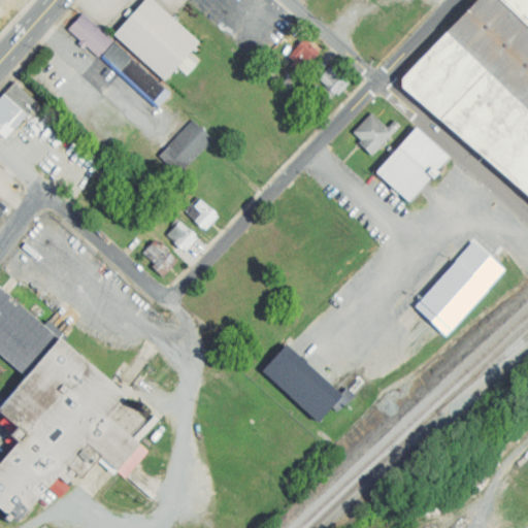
[(143,0),(152,0),(200,42),(188,56),(198,65),(188,77),(176,67),(161,85),(164,88),(153,100),(101,54),(98,57),(67,29),(83,11),(110,37),(143,0)]
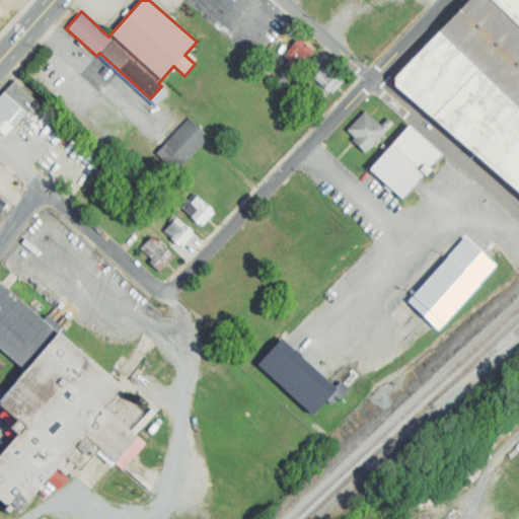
[(469,0),(518,0),(518,195),(395,88),(395,78),(469,0)]
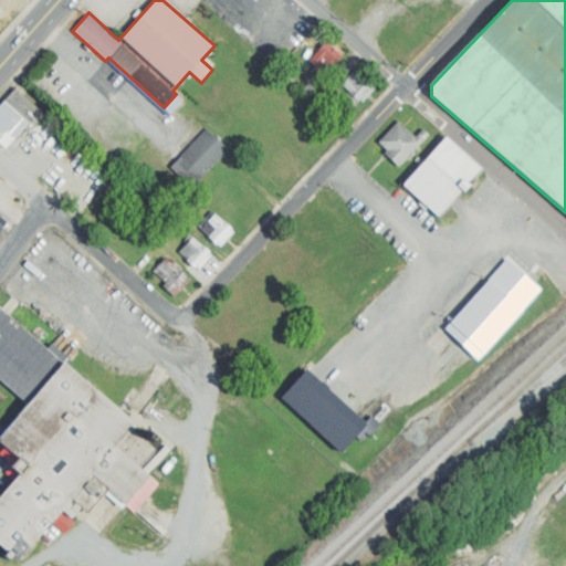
[(325,43),(339,55),(333,64),(326,59),(317,69),(308,61),(325,43)]
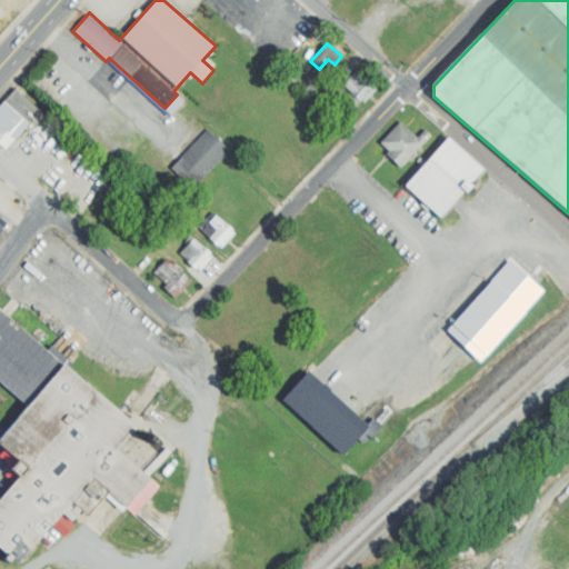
[(355,71),(373,87),(352,110),(343,101),(351,92),(342,85),(355,71)]
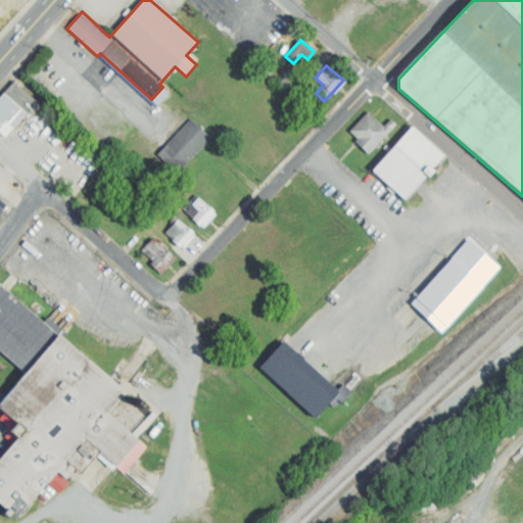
[(14,82),(37,102),(27,113),(4,93),(14,82)]
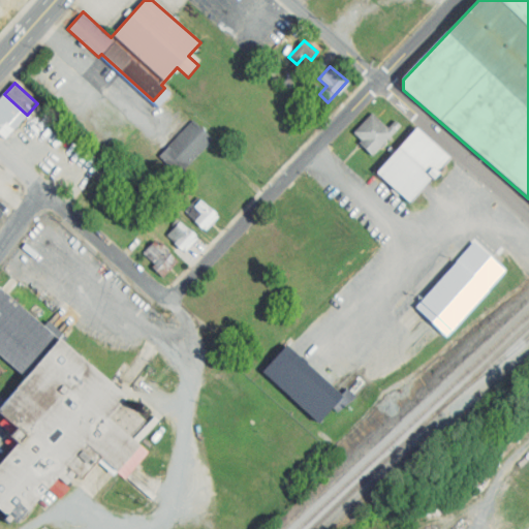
[(4,94),(0,98),(0,133),(5,138),(27,115),(4,94)]
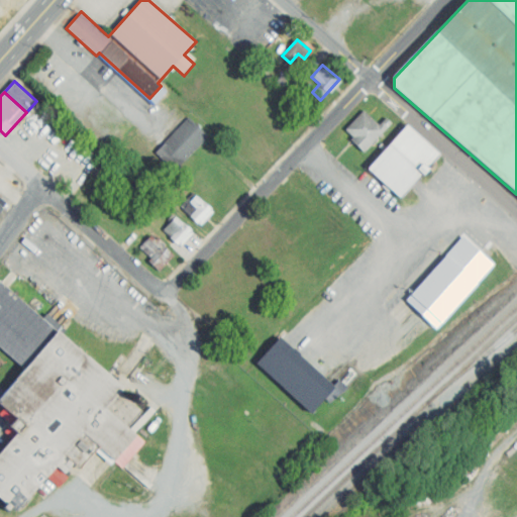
[(345,130),(352,137),(350,139),(364,152),(391,123),(386,119),(379,126),(363,111),(345,130)]
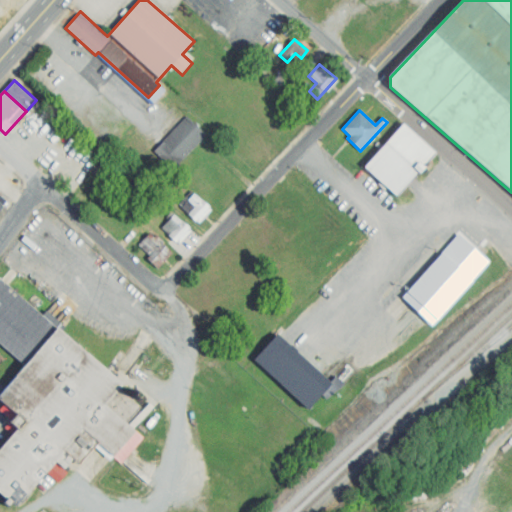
[(186,117),(205,135),(173,168),(154,150),(186,117)]
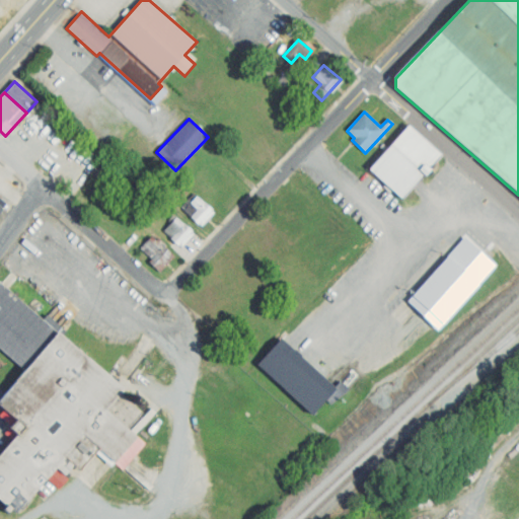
[(370,169),(402,199),(441,155),(409,126),(370,169)]
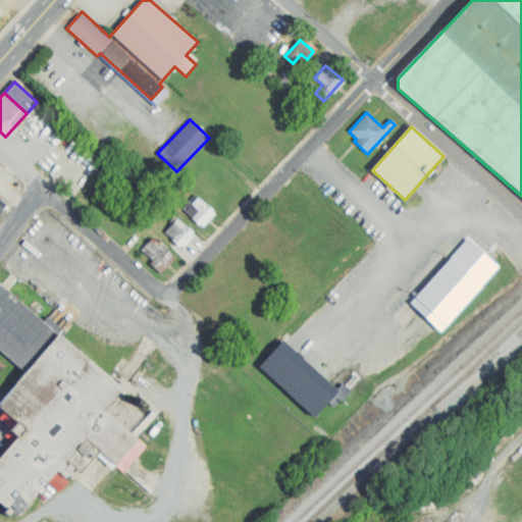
[(198,197),(212,210),(199,225),(192,218),(198,211),(191,204),(198,197)]
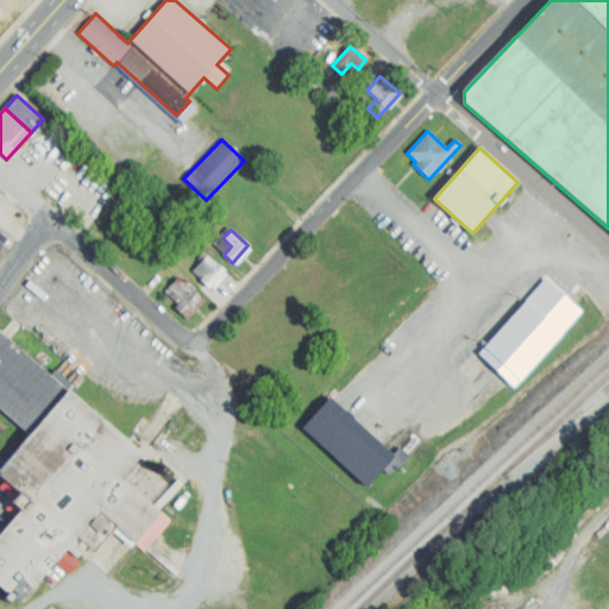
[(0,231),(10,239),(0,250),(0,231)]
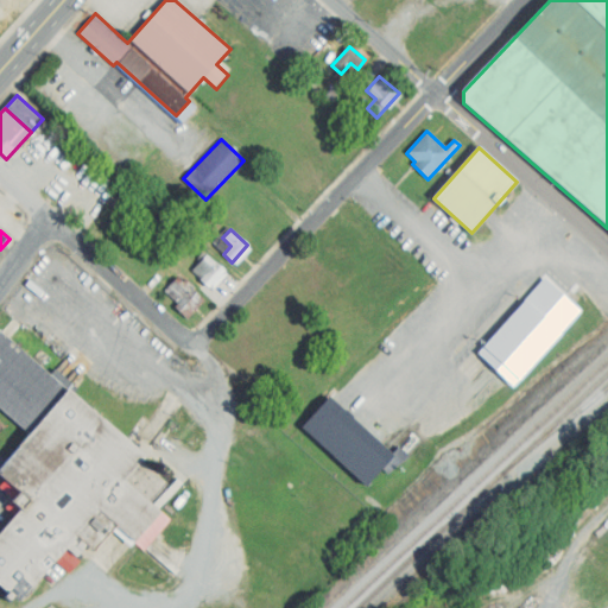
[(207,254),(225,271),(209,287),(200,279),(208,270),(200,261),(207,254)]
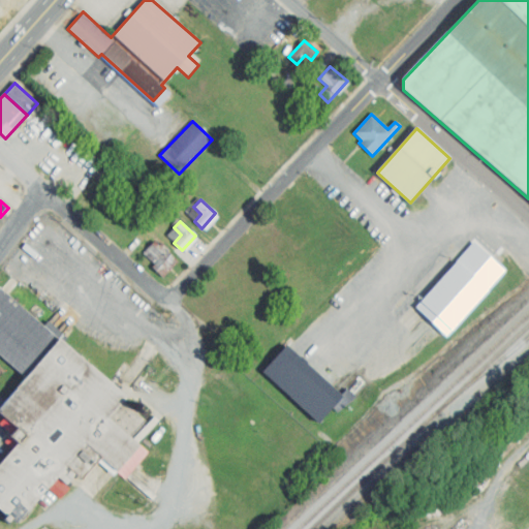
[(154,242),(176,260),(160,277),(150,268),(158,257),(149,249),(154,242)]
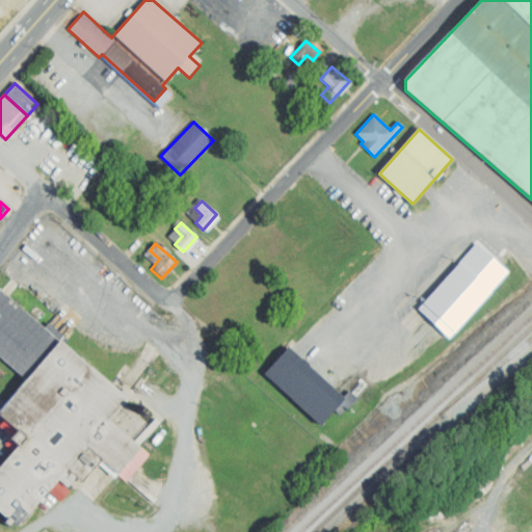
[(419,309),(449,336),(507,270),(477,243),(419,309)]
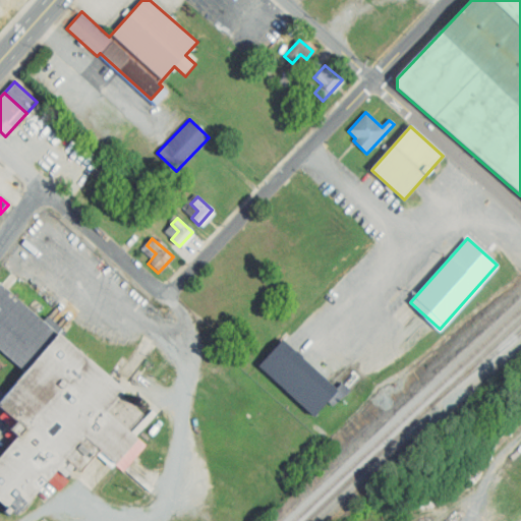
[(0,351),(24,372),(0,400),(0,406),(26,430),(0,461),(0,500),(16,515),(64,460),(79,473),(99,452),(115,466),(138,440),(106,411),(124,391),(0,281),(0,351)]
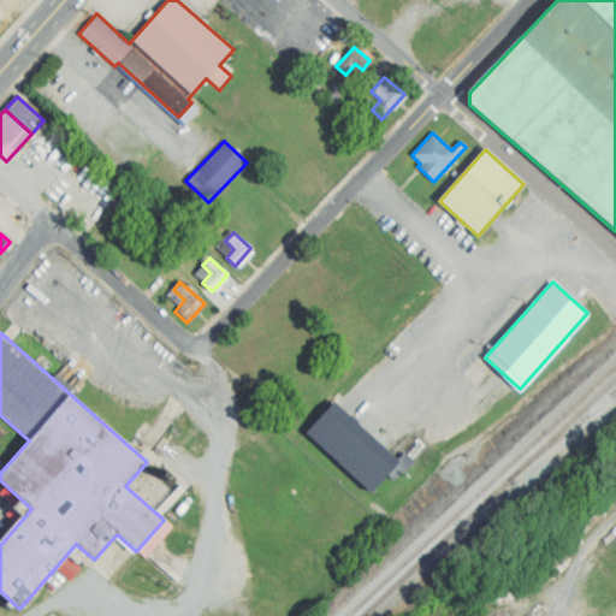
[(306,433),(369,492),(397,462),(333,403),(306,433)]
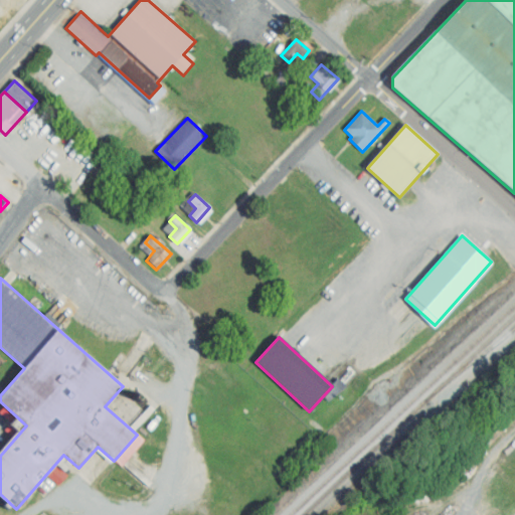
[(52,485),(65,473),(58,466),(46,478),(52,485)]
